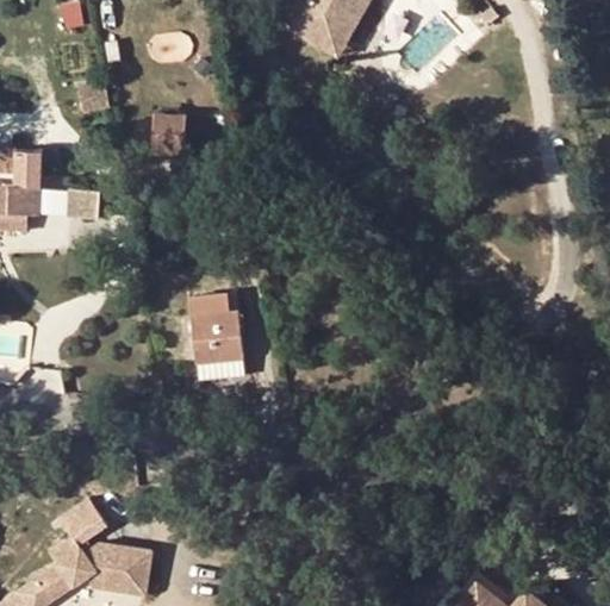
[(307,0),(292,0),(277,29),(330,57),(361,0),(348,0),(330,42),(296,23),(307,0)]
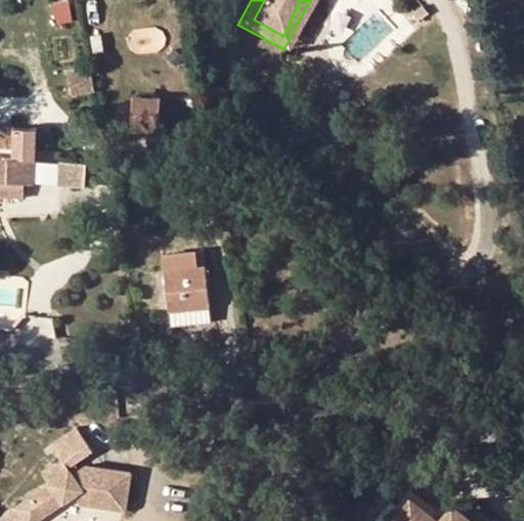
[(264,0),(254,19),(284,36),(299,0),(264,0)]
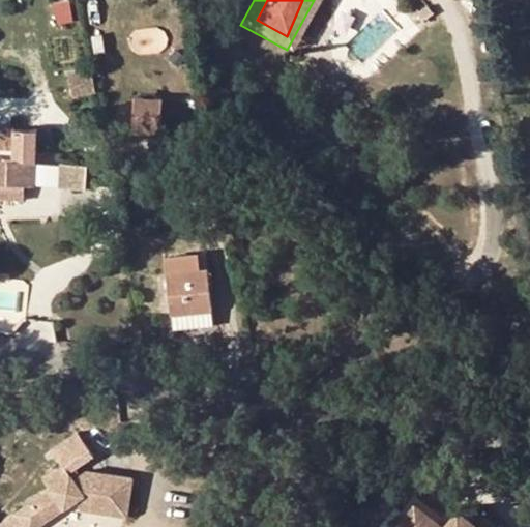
[(158,136),(159,101),(134,100),(133,135),(158,136)]
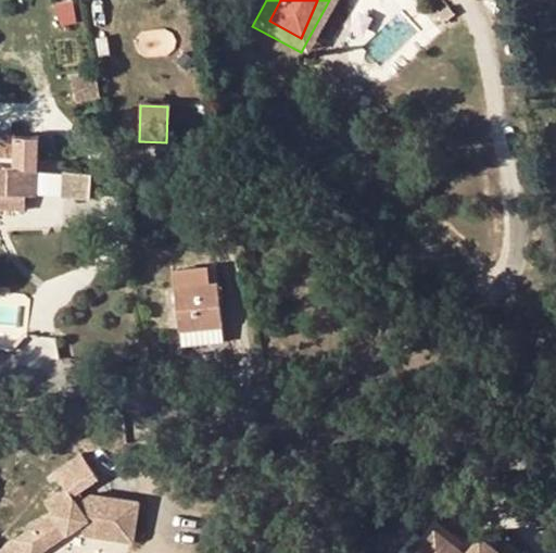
[(0,172),(0,211),(21,211),(21,200),(34,200),(32,173),(8,173),(0,172)]
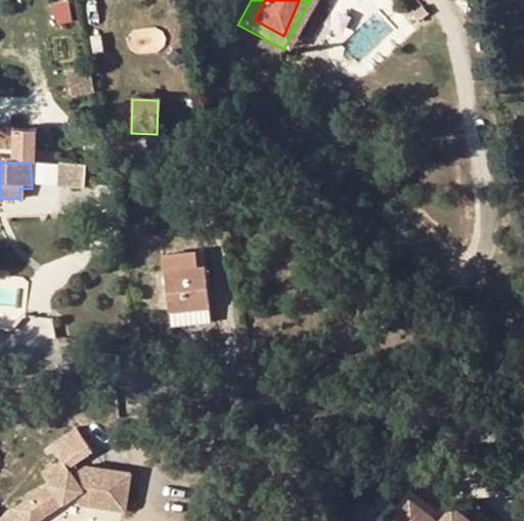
[(58,164),(57,189),(84,190),(85,165),(58,164)]
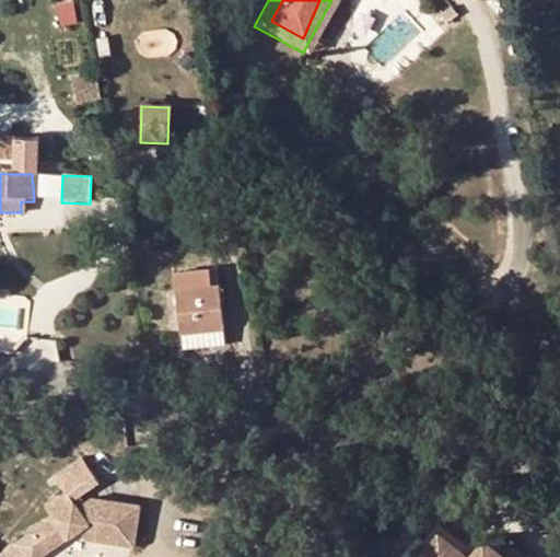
[(179,335),(222,331),(219,288),(174,292),(179,335)]
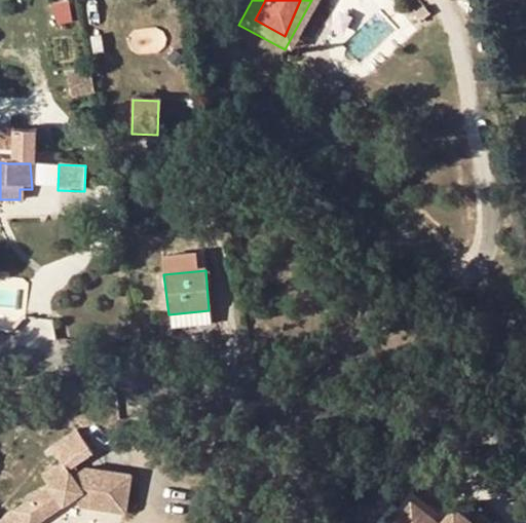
[(209,310),(168,314),(170,328),(210,325),(209,310)]
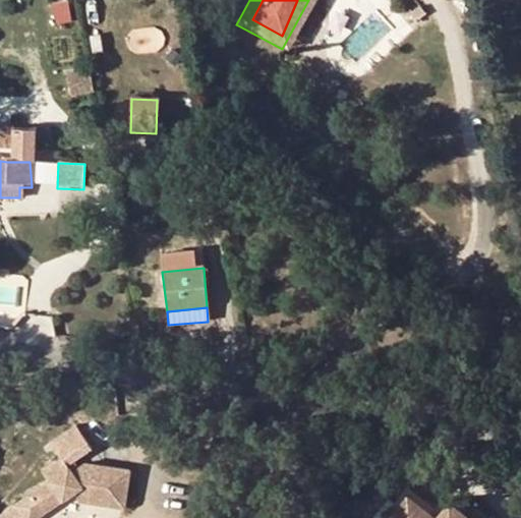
[(48,470),(23,484),(39,509),(72,487),(77,494),(120,503),(127,466),(89,459),(71,469),(65,459),(91,444),(78,422),(51,439),(60,453),(44,463),(48,470)]
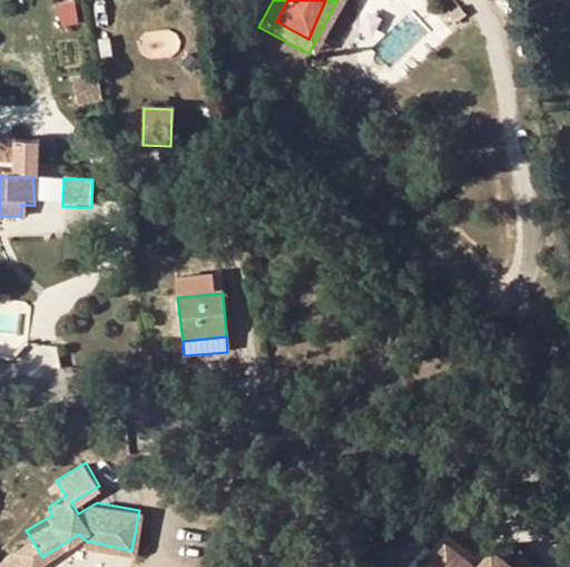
[(10,541),(25,566),(28,566),(42,557),(26,530),(10,541)]
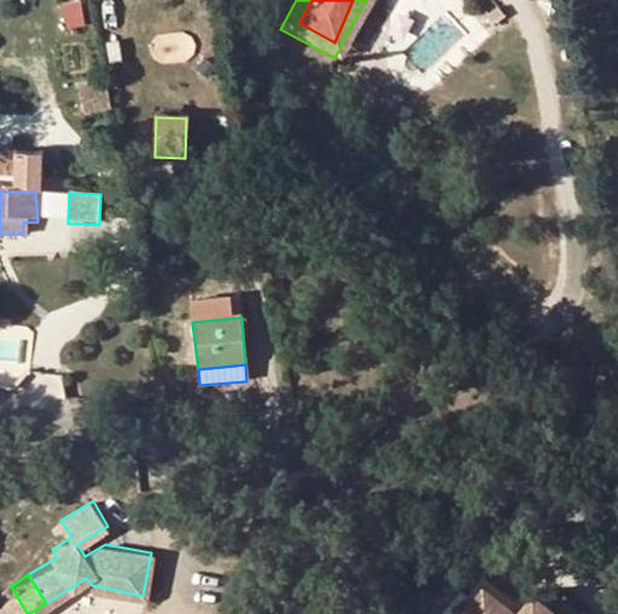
[(490,613),(478,602),(467,613),(532,613),(526,608),(520,613),(490,613)]
